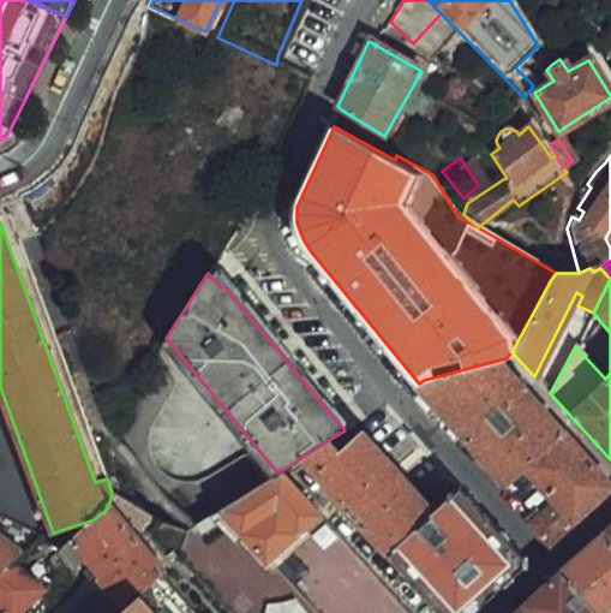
[(610,373),(610,333),(593,313),(575,346),(605,379),(610,373)]
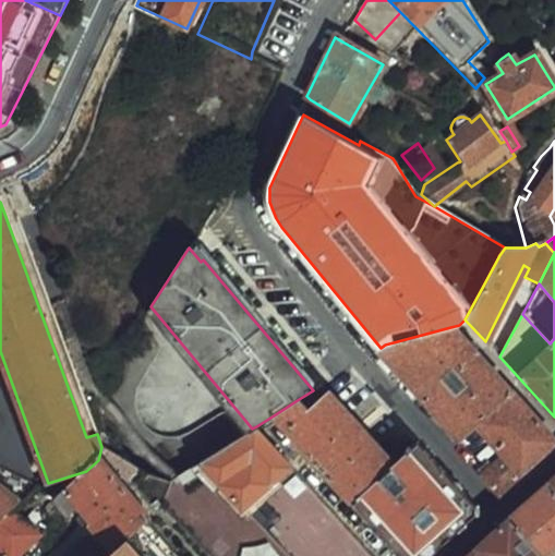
[(175,466),(208,457),(245,433),(224,410),(190,432),(180,436),(168,436),(155,432),(146,425),(136,411),(135,396),(142,378),(161,345),(144,316),(110,370),(104,401),(106,418),(112,432),(117,438),(122,445),(127,449),(139,457),(148,460),(158,463),(164,464),(175,466)]
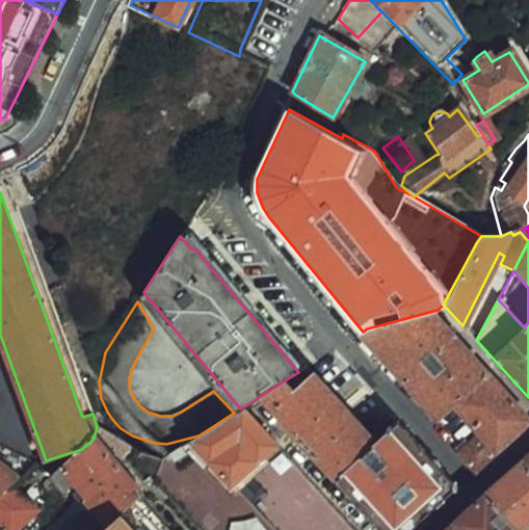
[(431,423),(475,471),(528,421),(528,420),(522,414),(429,312),(367,328),(363,332),(360,334),(437,419),(431,423)]
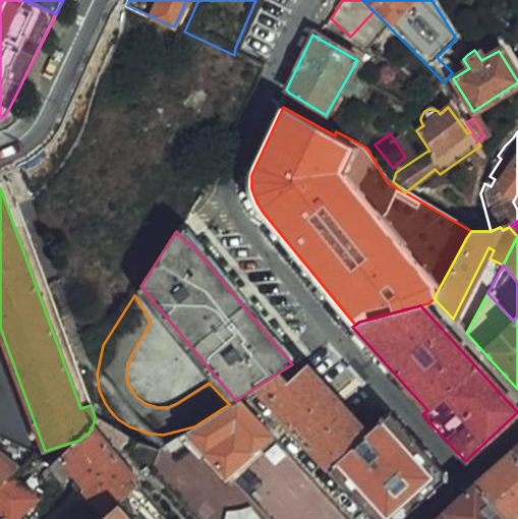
[(0,450),(20,468),(33,456),(0,366),(0,450)]
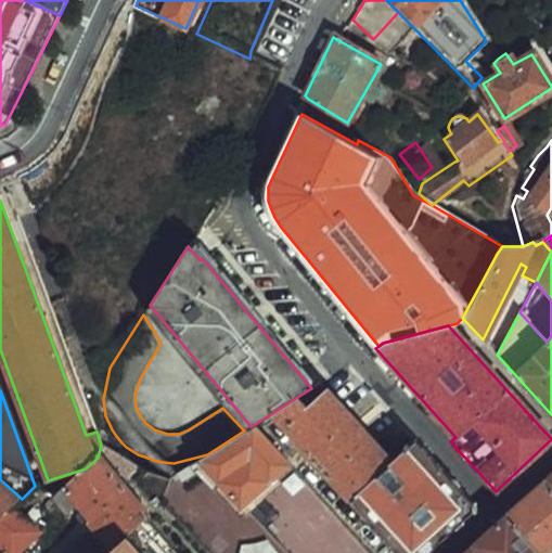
[(272,413),(349,499),(389,461),(324,391),(305,408),(297,397),(272,413)]
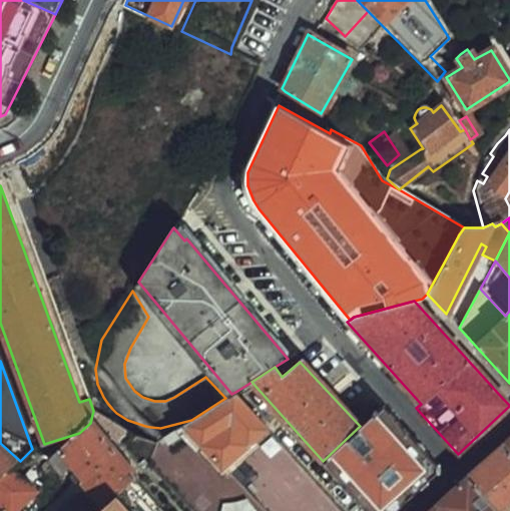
[(225,398),(191,420),(176,429),(217,473),(267,428),(235,392),(231,394),(225,398)]
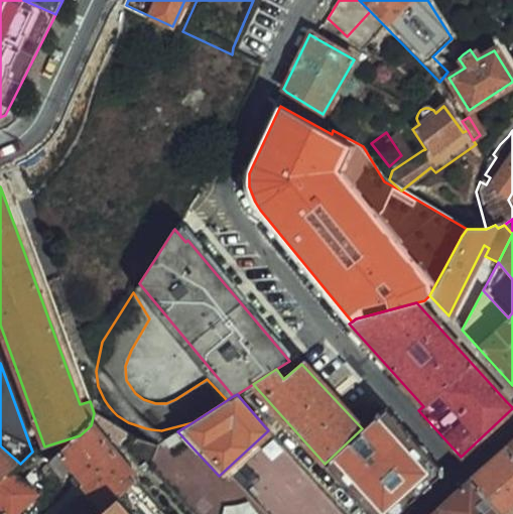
[(395,513),(433,481),(434,463),(385,407),(362,428),(325,464),(369,513),(395,513)]
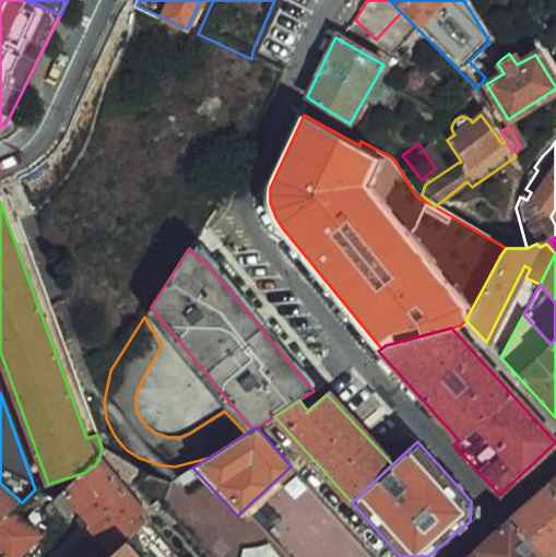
[(98,461),(86,472),(57,499),(56,500),(66,513),(69,511),(77,505),(92,522),(125,492),(143,474),(98,461)]
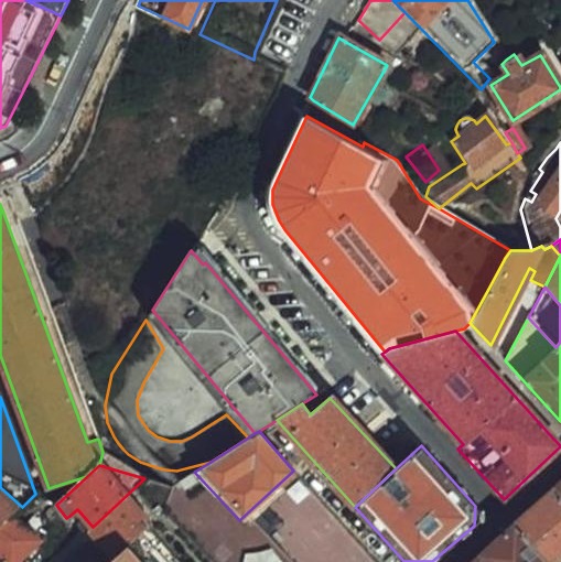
[(560,561),(560,486),(521,521),(551,561),(560,561)]
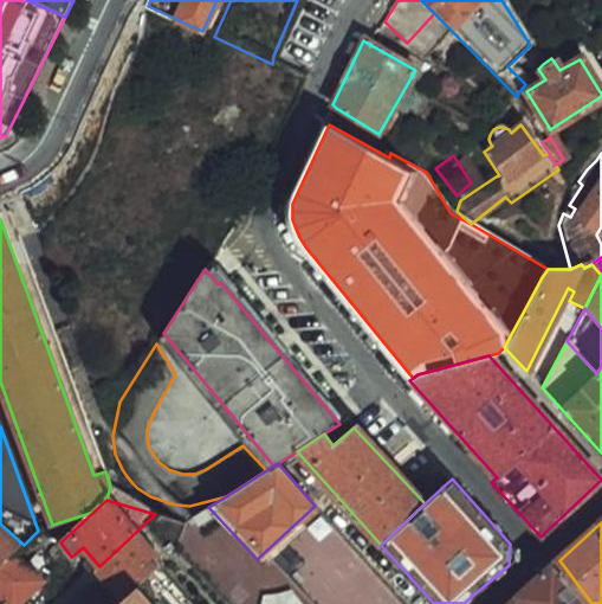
[(0,566),(13,556),(24,545),(0,524),(0,566)]
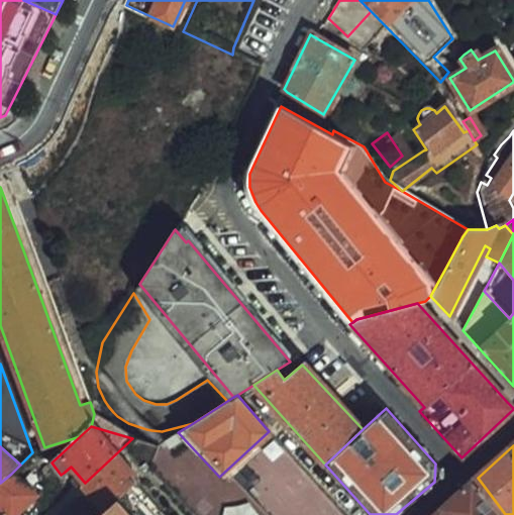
[(115,454),(85,483),(83,485),(88,491),(82,494),(91,504),(96,499),(106,510),(134,484),(138,480),(115,454)]
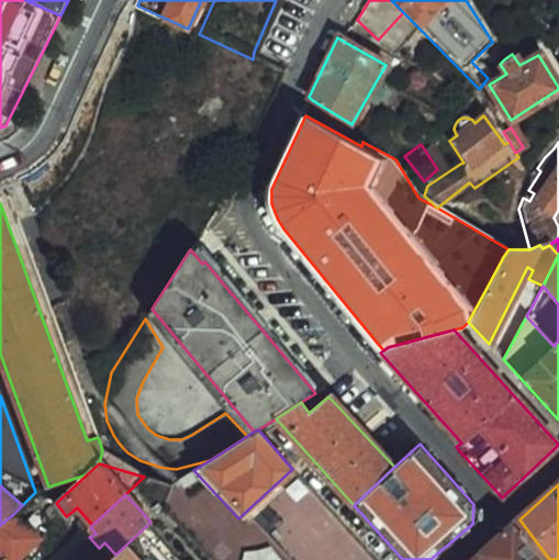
[(15,559),(38,538),(12,515),(0,525),(0,552),(9,559),(15,559)]
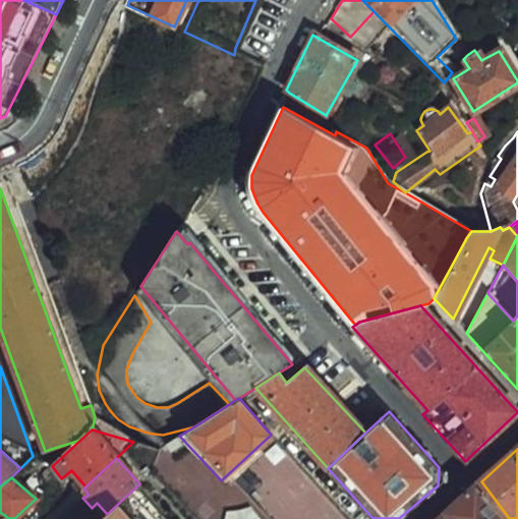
[(509,518),(481,481),(445,516),(446,518),(509,518)]
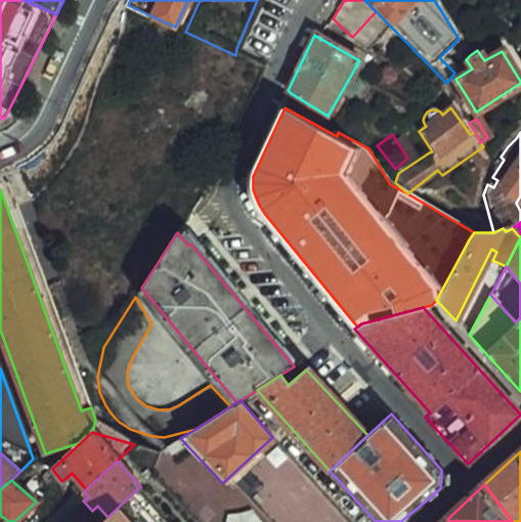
[(165,521),(136,490),(107,517),(102,521),(165,521)]
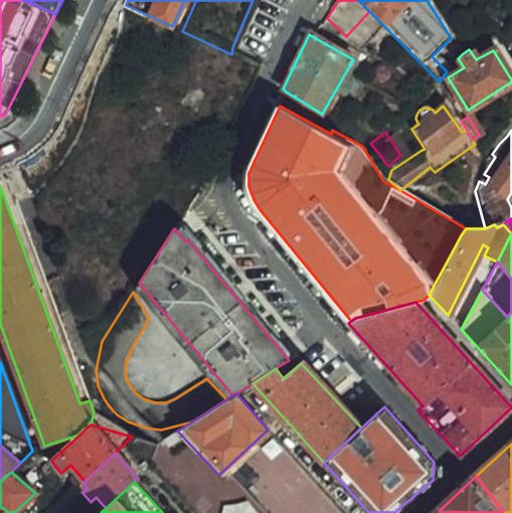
[(84,507),(91,502),(81,492),(73,497),(59,511),(60,512),(88,512),(89,511),(84,507)]
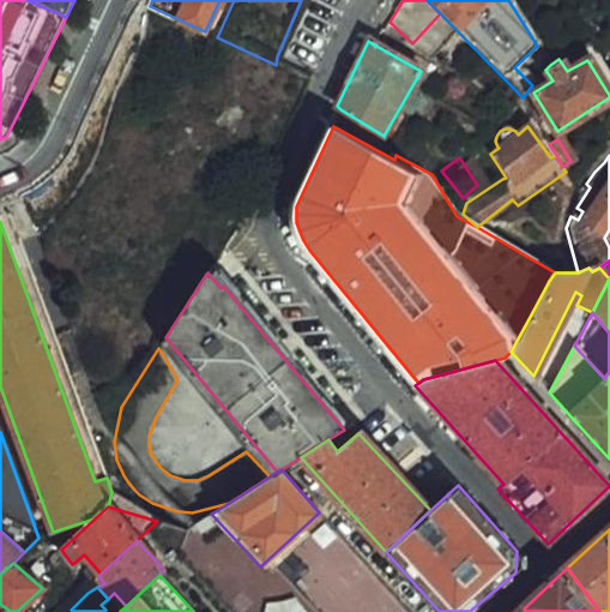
[(305,611),(302,598),(260,604),(261,611),(305,611)]
